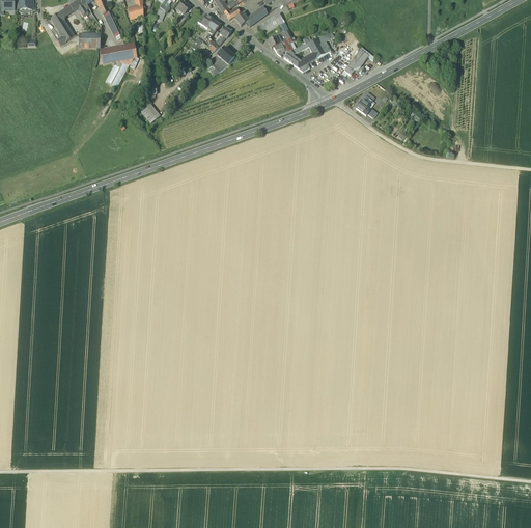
[(77,0),(70,5),(73,9),(77,6),(83,17),(88,12),(86,9),(89,7),(87,4),(84,0),(77,0)]
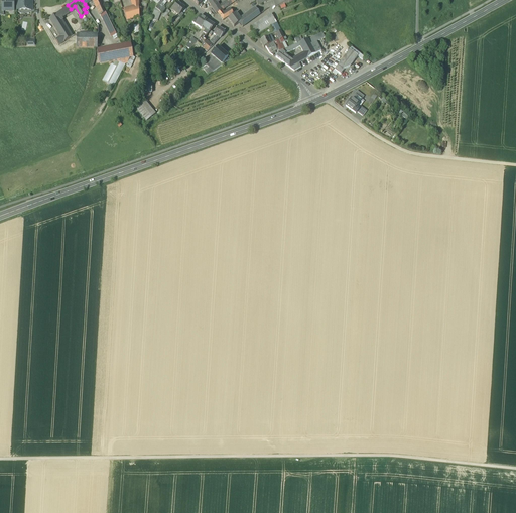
[(181,3),(177,0),(171,6),(179,12),(181,9),(185,5),(181,2),(181,3)]
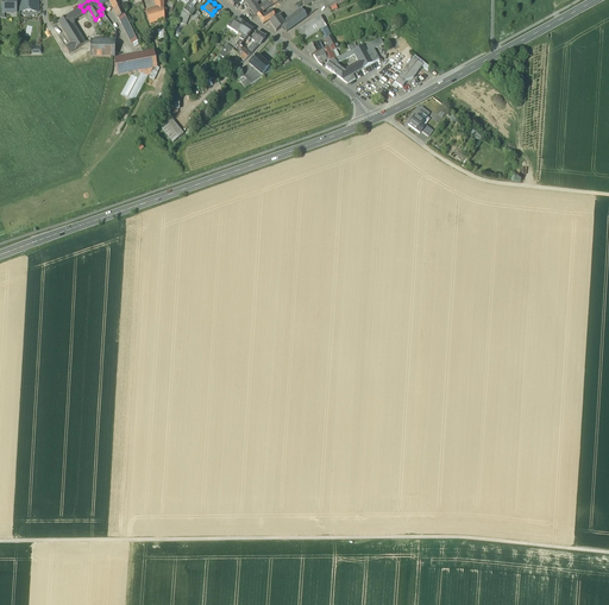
[(258,5),(255,0),(249,4),(255,13),(257,12),(261,10),(258,5)]
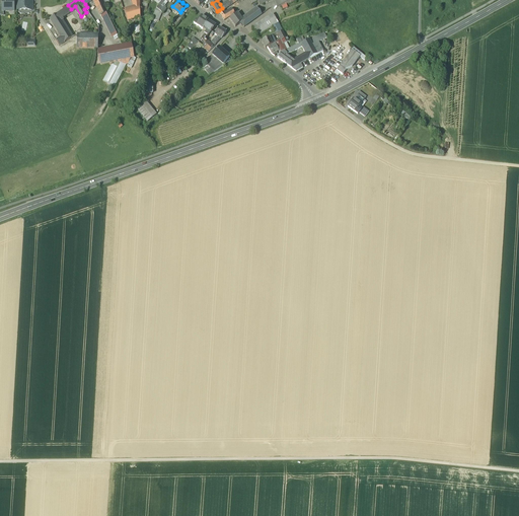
[(225,0),(220,4),(222,8),(234,0),(225,0)]
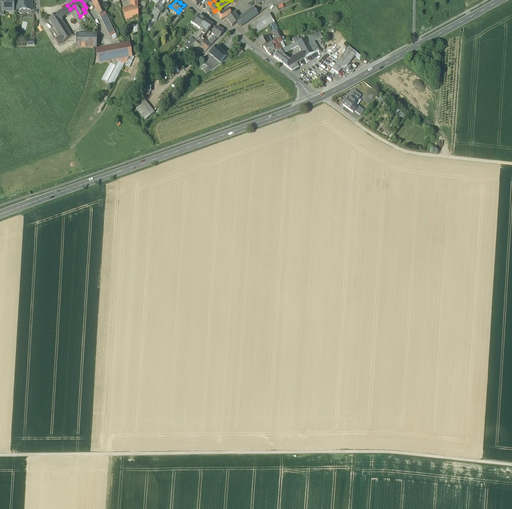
[(163,7),(157,2),(154,6),(157,8),(159,10),(160,11),(163,7)]
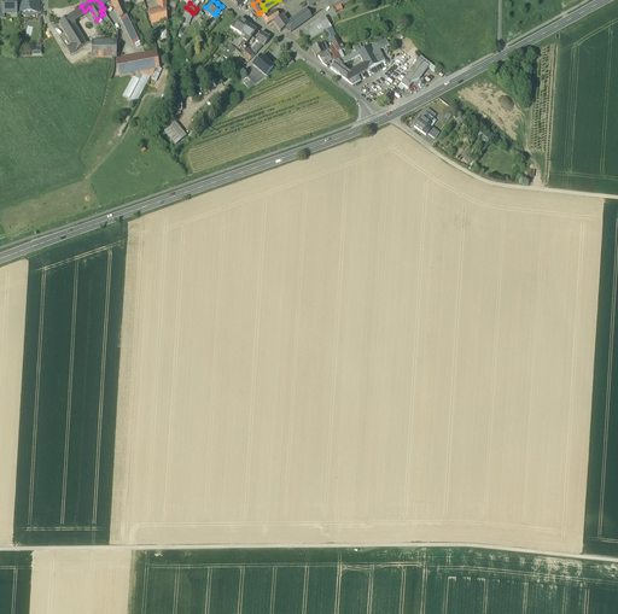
[(122,5),(116,7),(121,16),(126,13),(126,12),(122,5)]
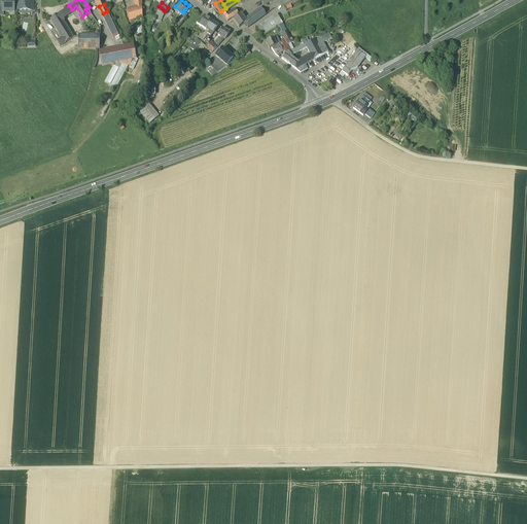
[(137,5),(127,8),(130,20),(134,18),(142,15),(141,4),(137,5)]
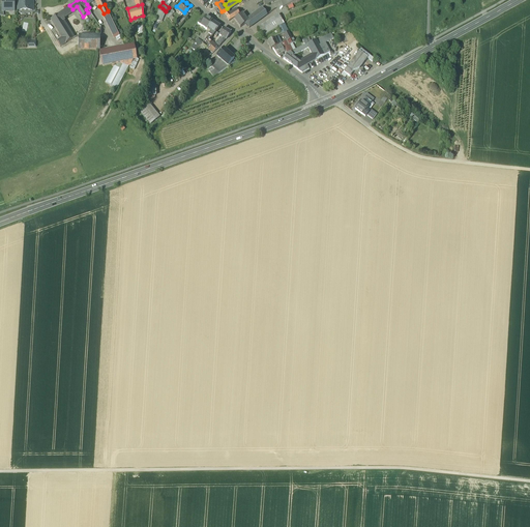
[(74,35),(62,19),(64,18),(63,16),(72,10),(72,9),(69,5),(51,17),(62,35),(57,38),(60,44),(74,36),(74,35)]
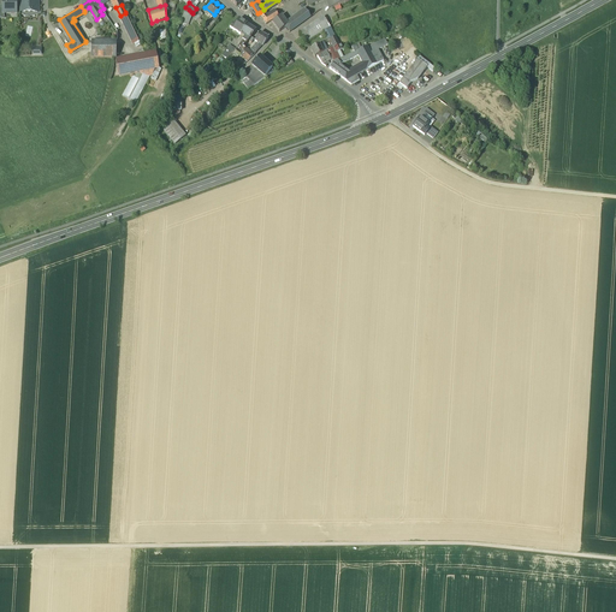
[(306,7),(292,17),(292,19),(288,23),(285,24),(289,30),(311,15),(306,7)]
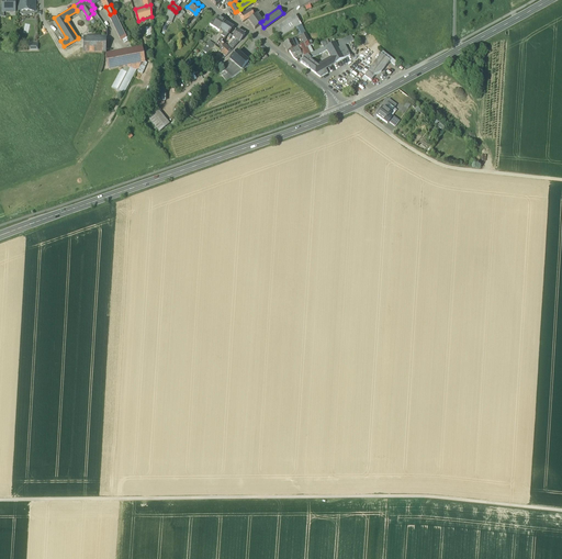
[(244,13),(239,15),(243,20),(247,17),(254,12),(251,8),(244,13)]
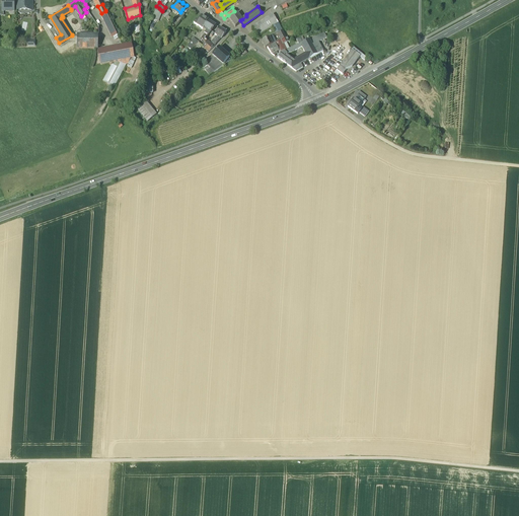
[(242,19),(236,11),(229,16),(235,24),(240,20),(242,19)]
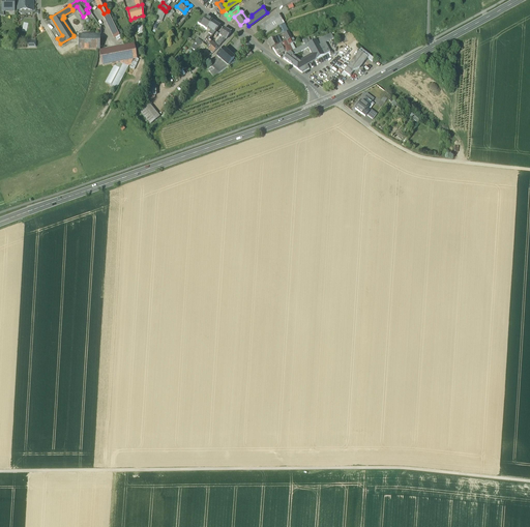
[(109,12),(105,16),(113,32),(118,29),(109,12)]
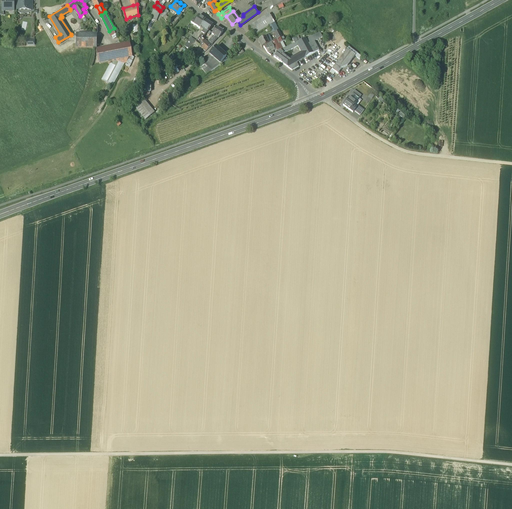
[(269,12),(248,25),(254,33),(269,24),(274,20),(269,12)]
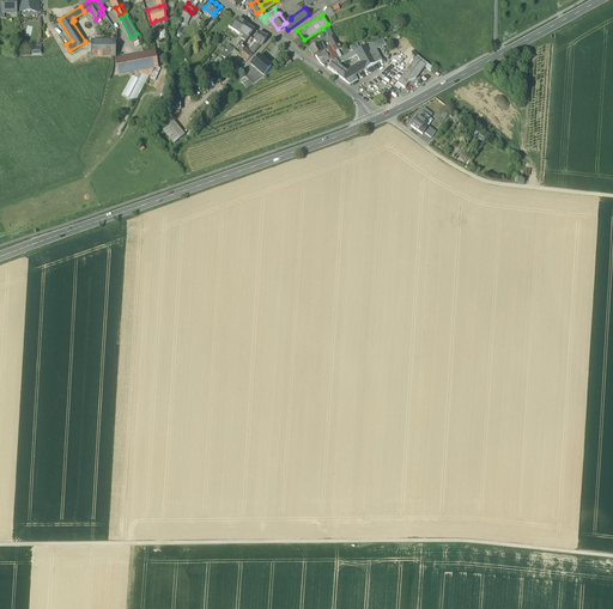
[(231,25),(240,31),(241,30),(246,22),(238,16),(235,22),(231,25)]
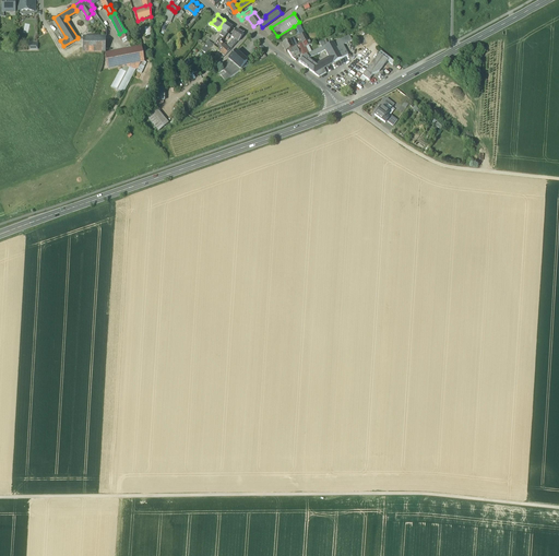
[(233,24),(224,20),(219,27),(223,28),(221,33),(222,34),(224,35),(233,24)]
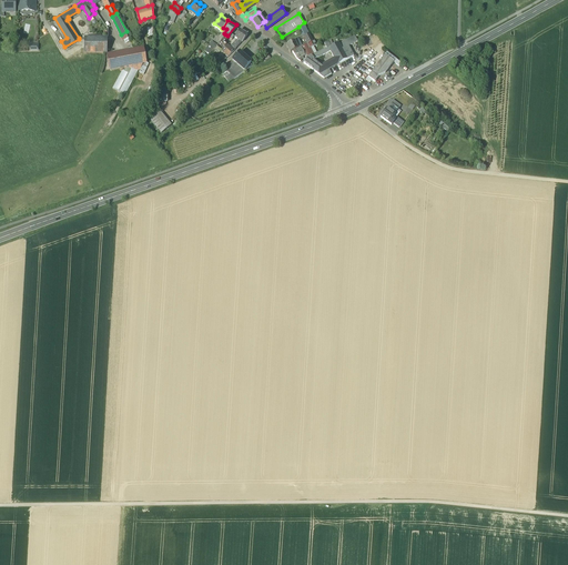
[(304,33),(308,31),(304,22),(298,27),(302,34),(304,33)]
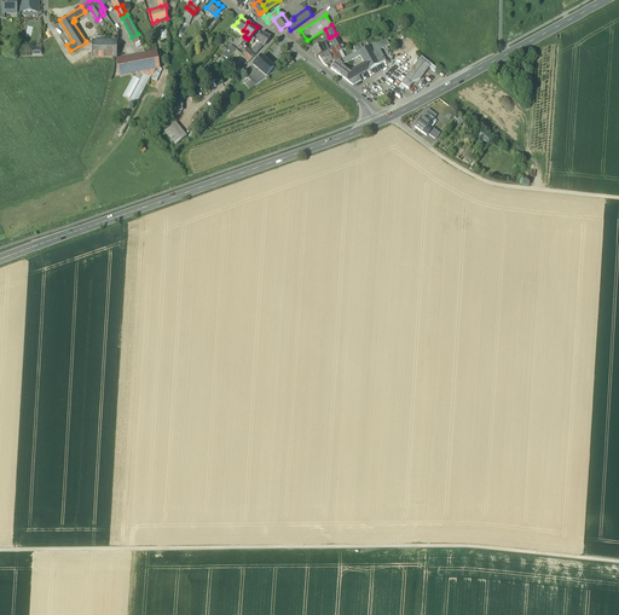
[(270,34),(261,29),(256,38),(260,40),(264,42),(270,34)]
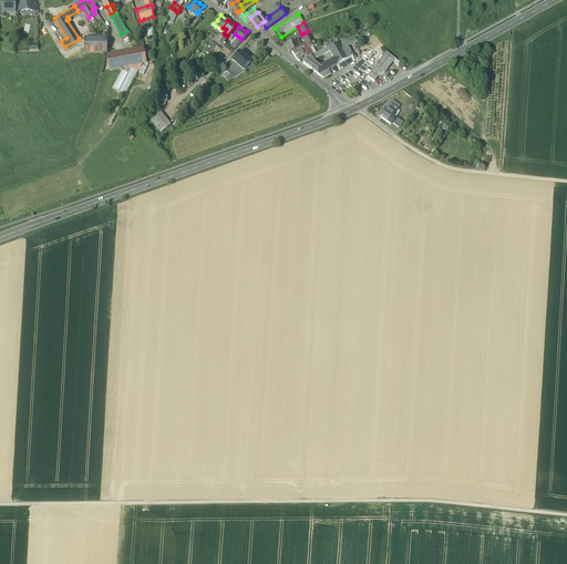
[(107,36),(84,36),(83,45),(83,50),(106,50),(107,36)]
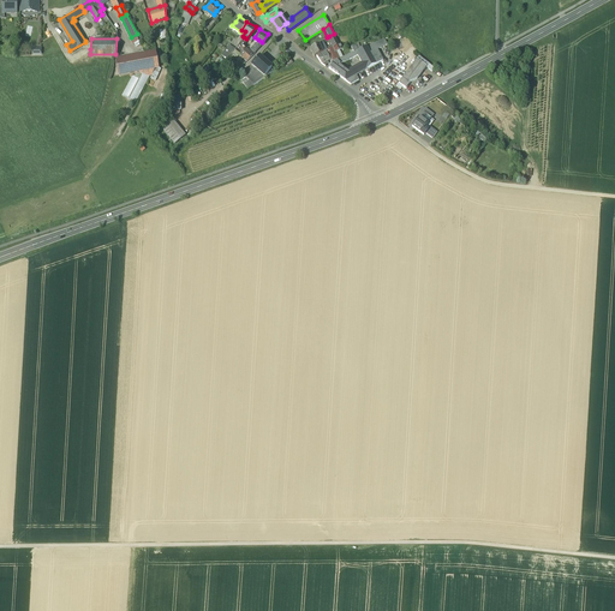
[(258,40),(251,47),(254,51),(262,42),(258,40)]
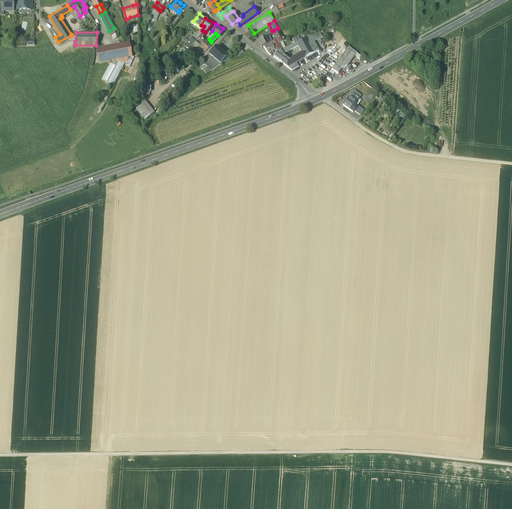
[(196,38),(190,34),(187,40),(192,43),(193,42),(195,40),(196,38)]
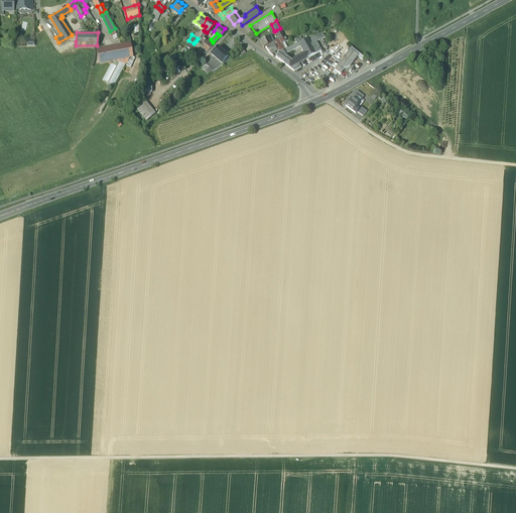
[(204,36),(201,34),(198,38),(197,40),(201,43),(206,38),(204,36)]
